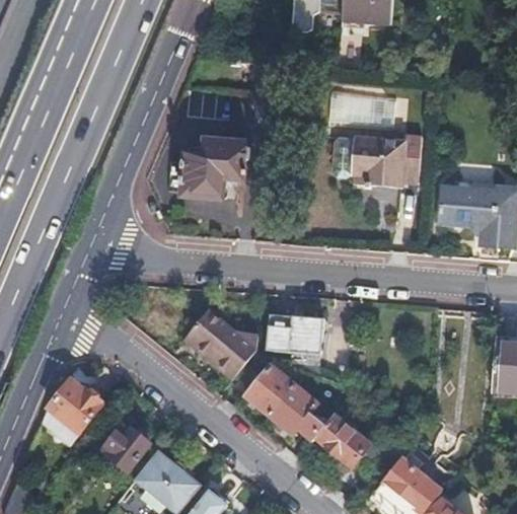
[(294,0),(292,27),(307,28),(313,25),(314,11),(319,7),(320,3),(340,4),(340,9),(342,9),(343,0),(294,0)]
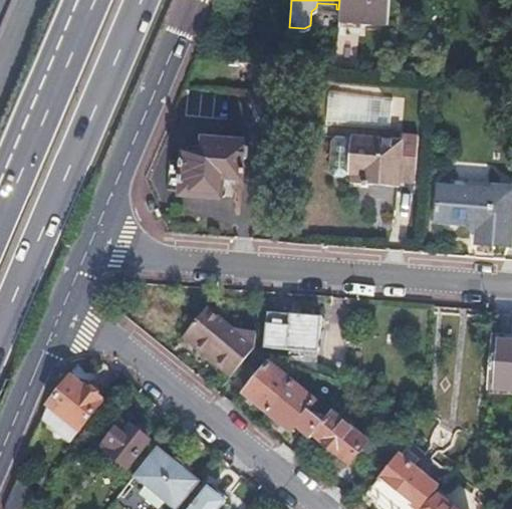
[(338,9),(338,16),(388,20),(389,0),(339,0),(338,9)]
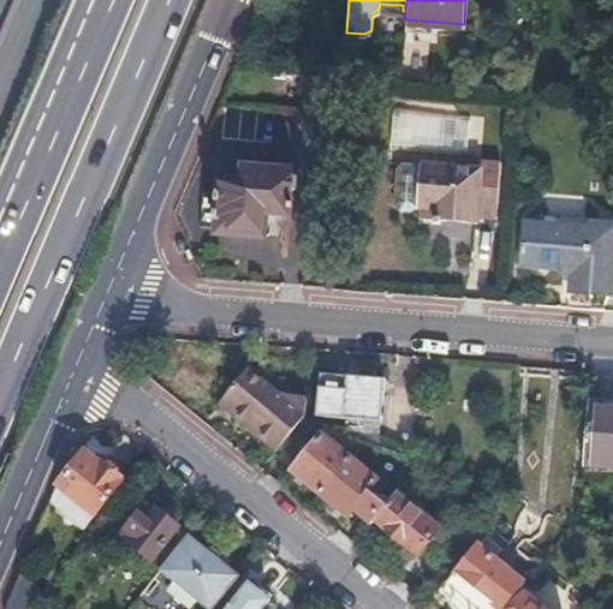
[(416,204),(422,204),(422,215),(474,219),(474,213),(492,213),(495,160),(475,159),(474,167),(417,162),(417,168),(416,204)]
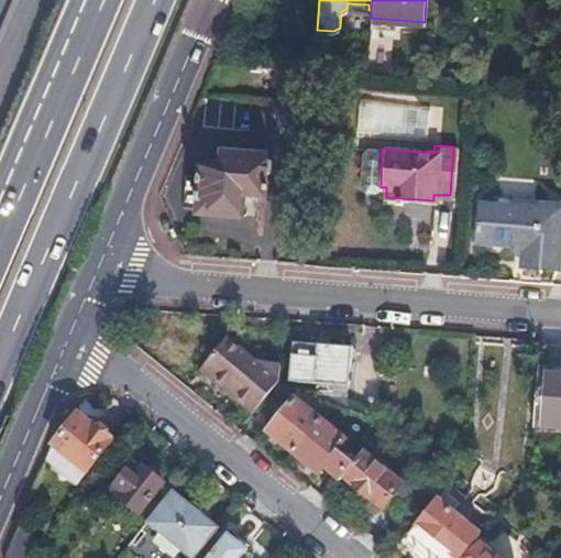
[(199,162),(197,205),(204,212),(215,212),(221,207),(243,209),(243,200),(254,201),(255,194),(265,194),(267,152),(220,149),(219,164),(199,162)]
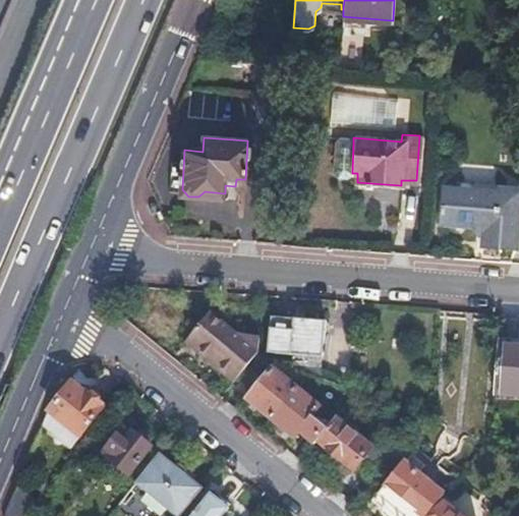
[(348,137),(339,137),(334,141),(332,172),(337,177),(347,178),(352,173),(353,142),(348,137)]
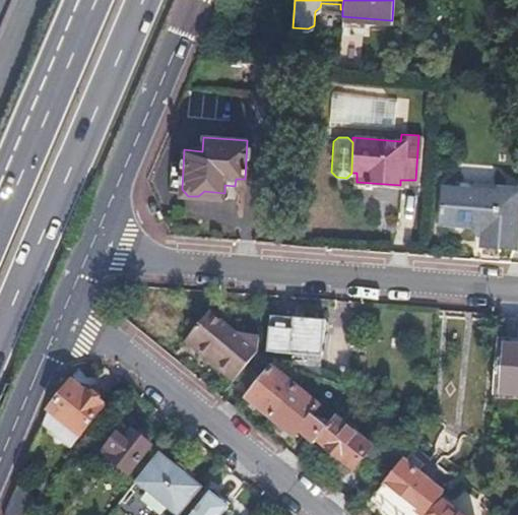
[(478,245),(517,247),(517,186),(496,185),(496,193),(442,189),(439,220),(480,223),(478,245)]
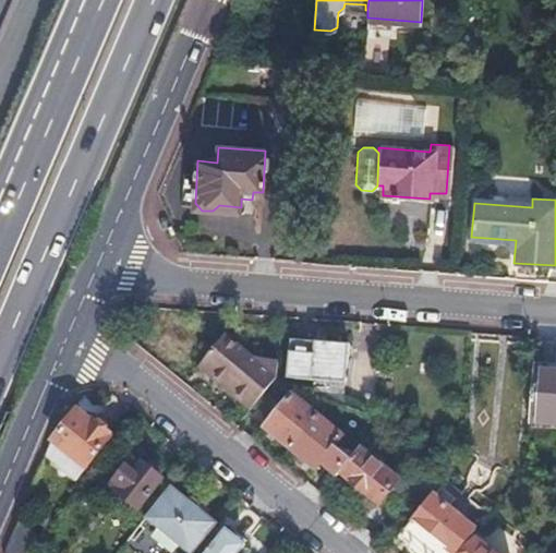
[(198,364),(248,408),(277,376),(278,359),(251,358),(222,334),(198,364)]
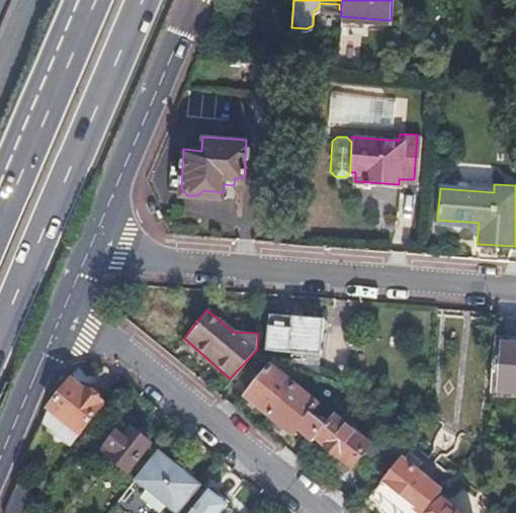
[(303,316),(292,315),(270,313),(267,346),(291,348),(322,351),(324,318),(303,316)]
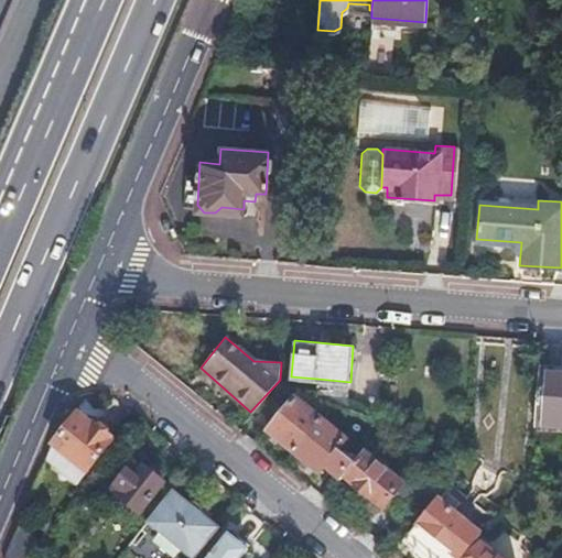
[(558,358),(538,356),(537,369),(558,371),(558,358)]
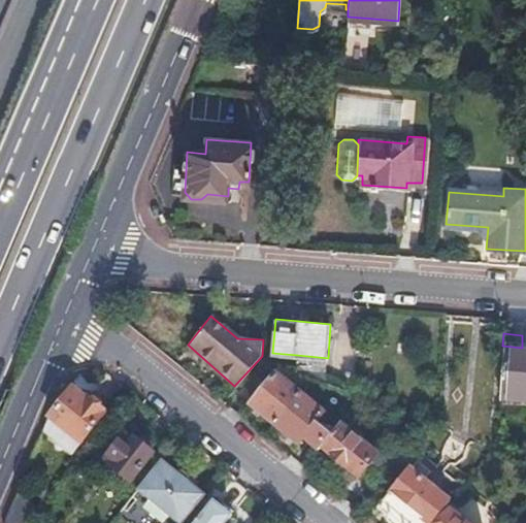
[(522,348),(502,346),(499,396),(525,397),(525,334),(522,335),(522,348)]
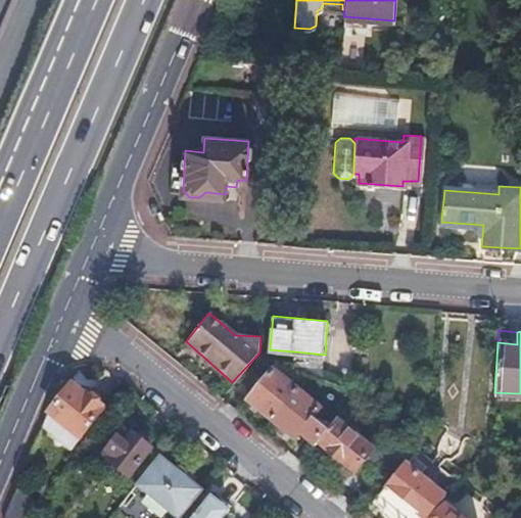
[(325,355),(294,351),(293,366),(308,371),(323,377),(325,355)]
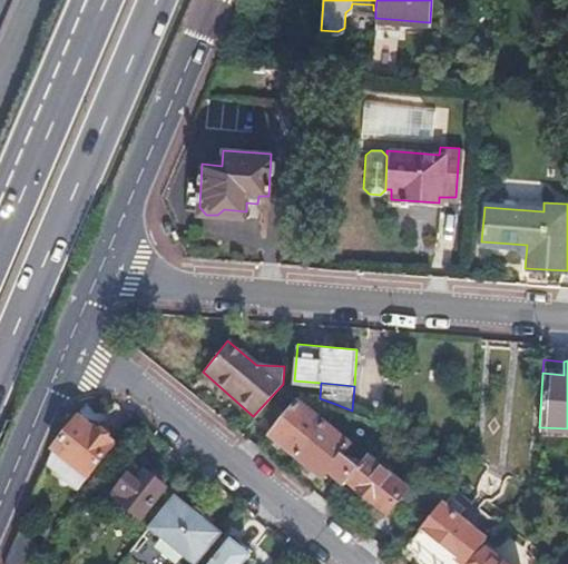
[(267,431),(291,402),(280,394),(256,422),(267,431)]
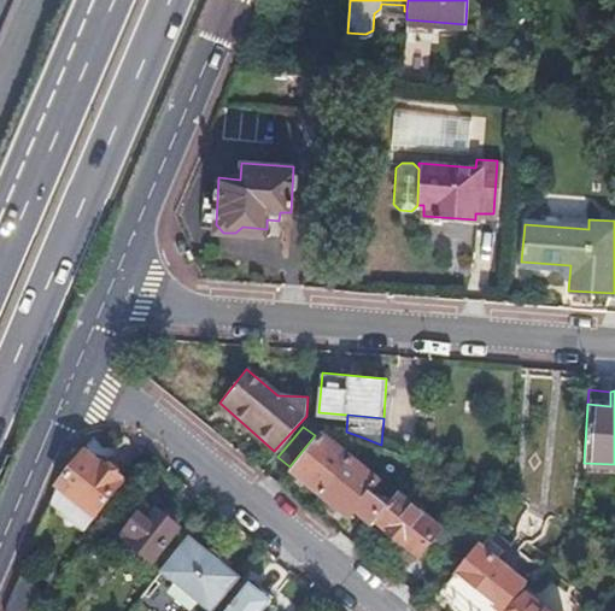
[(290,466),(318,491),(349,454),(318,430),(315,435),(290,466)]
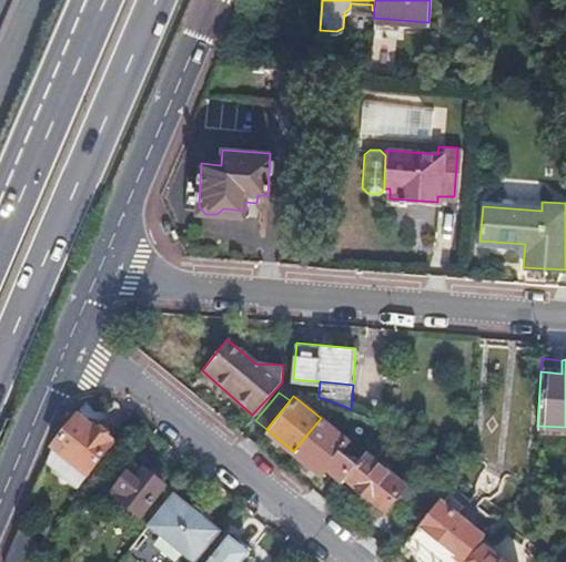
[(92,428),(98,421),(80,408),(76,414),(92,428)]
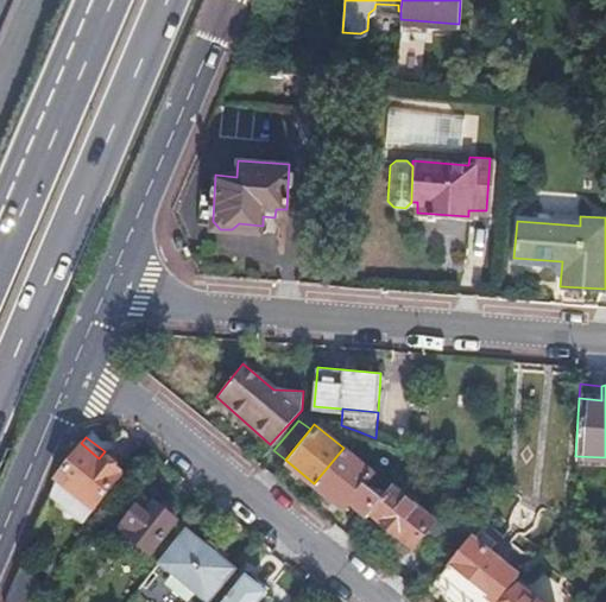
[(81,443),(56,475),(92,504),(122,466),(105,451),(99,458),(81,443)]
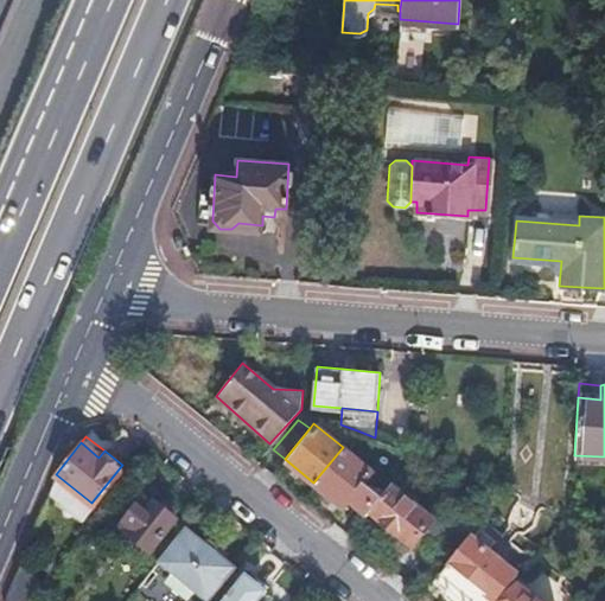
[(343,447),(313,483),(342,506),(346,499),(362,481),(370,471),(343,447)]
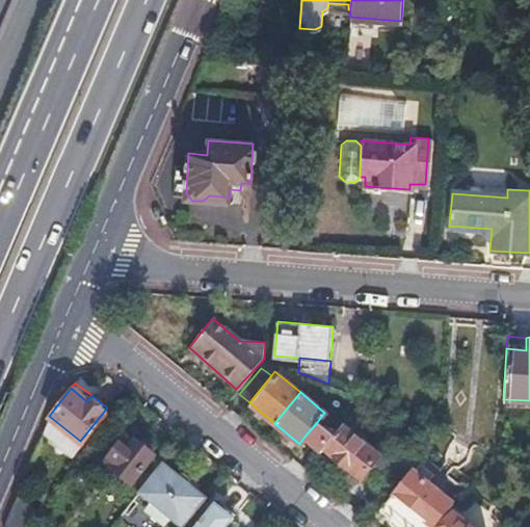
[(317,422),(303,438),(319,450),(323,444),(332,433),(321,425),(317,422)]
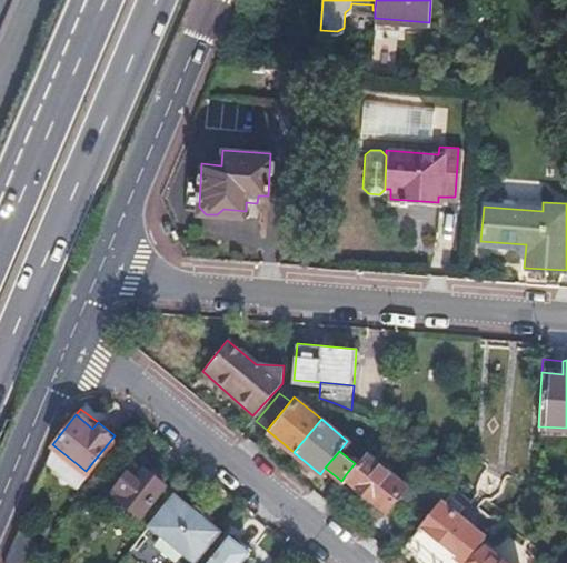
[(418,493),(365,451),(359,459),(355,463),(346,474),(399,516),(418,493)]
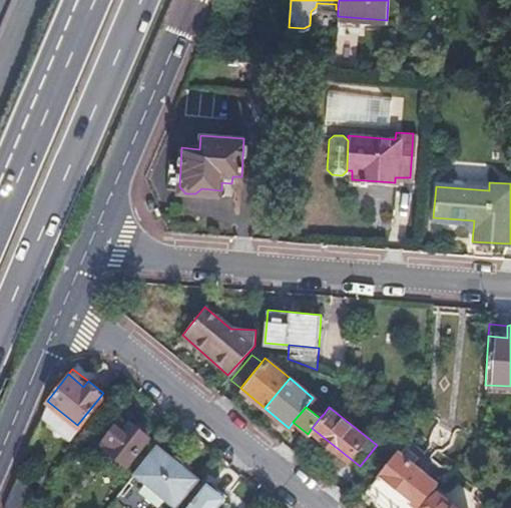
[(311,409),(310,410),(320,418),(324,414),(311,409)]
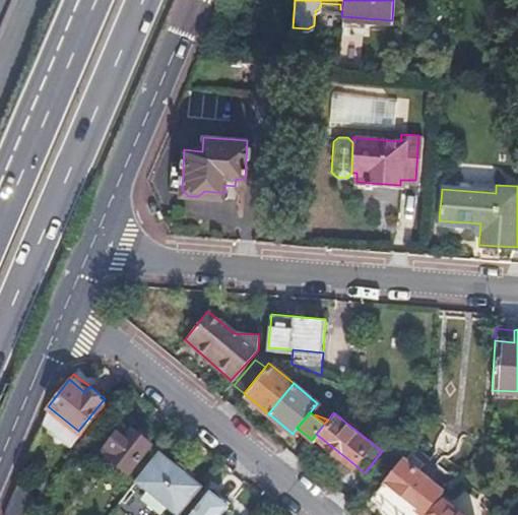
[(122,426),(120,428),(129,436),(133,435),(122,426)]
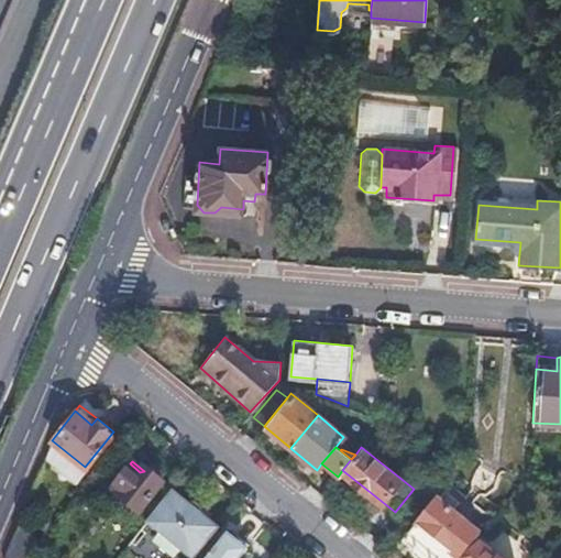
[(140,472),(130,463),(108,491),(135,513),(158,484),(144,471),(140,472)]
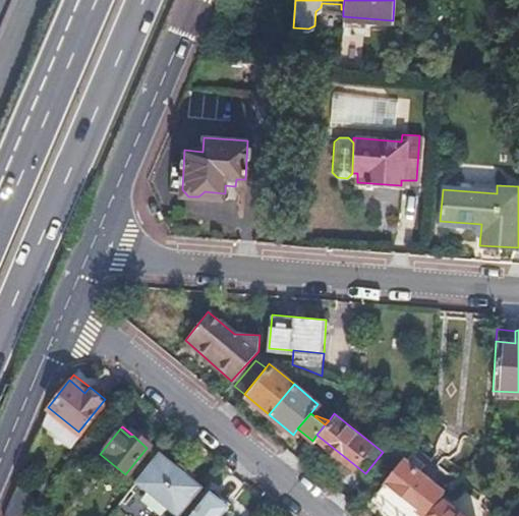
[(160,451),(134,481),(145,491),(146,497),(154,504),(163,505),(175,515),(200,484),(183,471),(184,469),(184,466),(182,465),(180,464),(178,465),(160,451)]
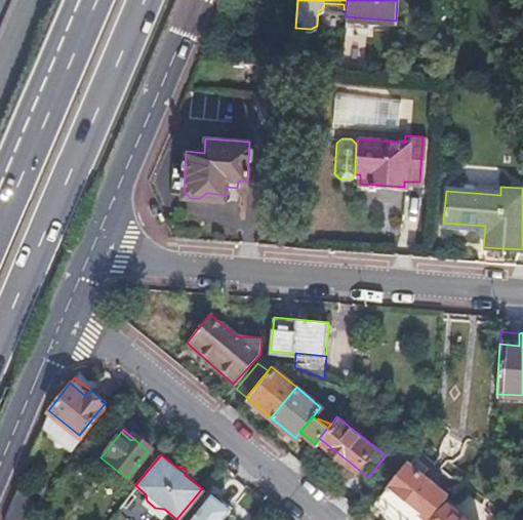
[(383,507),(397,519),(424,519),(441,501),(447,492),(408,462),(387,487),(394,493),(383,507)]
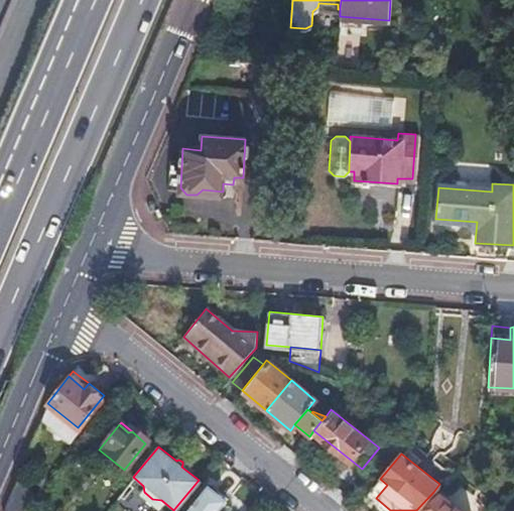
[(369,492),(376,498),(387,485),(380,479),(369,492)]
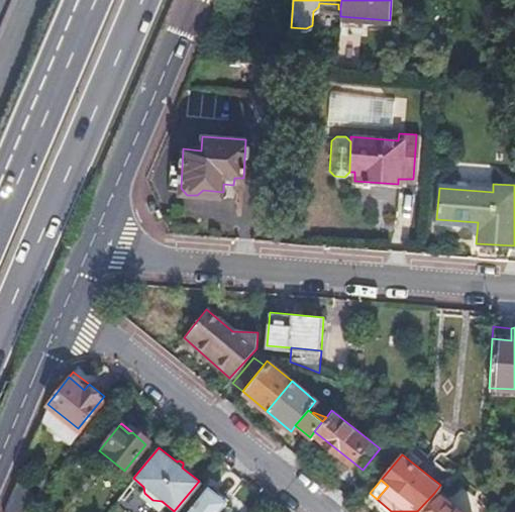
[(14,484),(2,511),(20,511),(31,498),(14,484)]
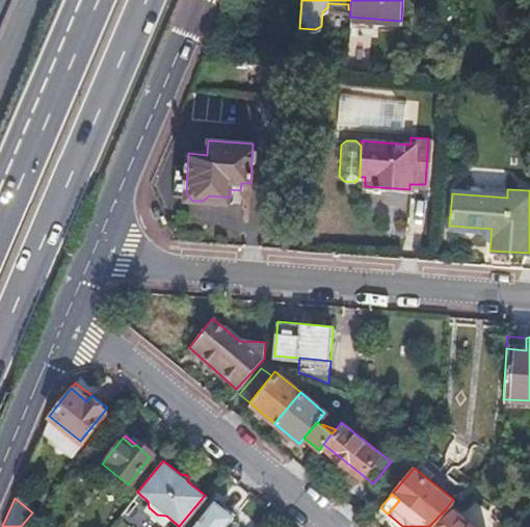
[(231,512),(216,501),(214,504),(212,502),(192,526),(221,526),(231,517),(229,516),(231,512)]
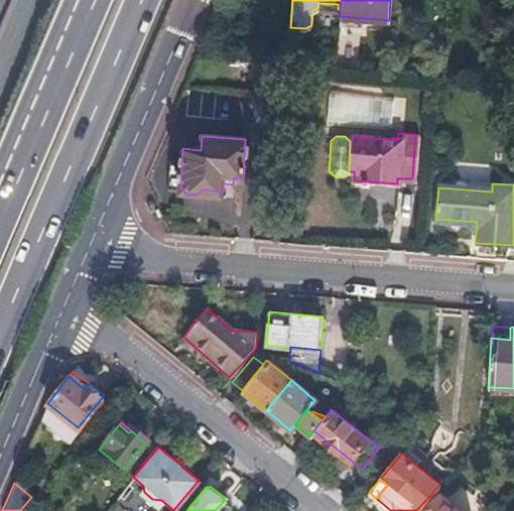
[(424,510),(437,495),(433,492),(416,510),(424,510)]
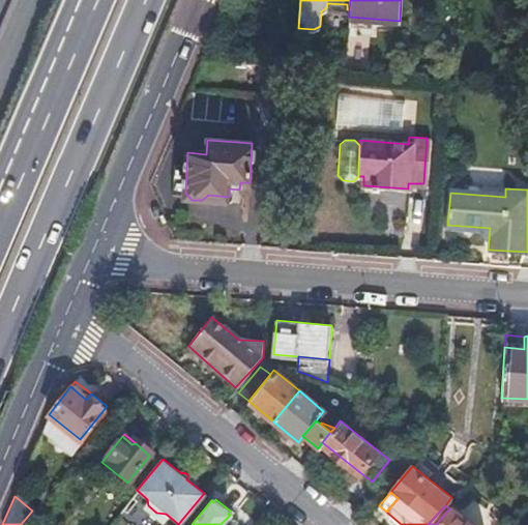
[(436,524),(469,524),(449,508),(436,524)]
